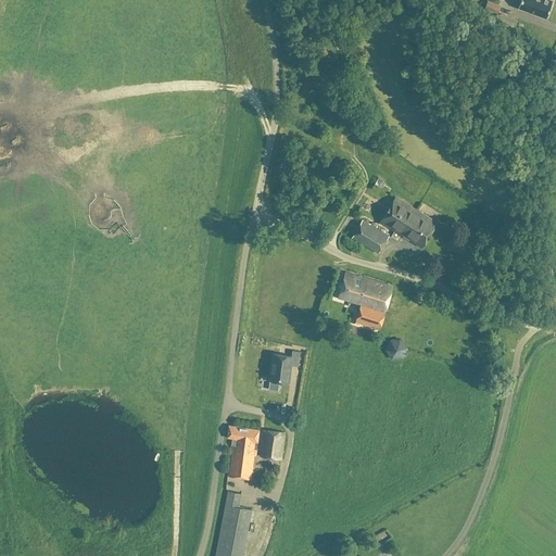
[(545,19),(552,1),(550,0),(520,0),(517,8),(545,19)]
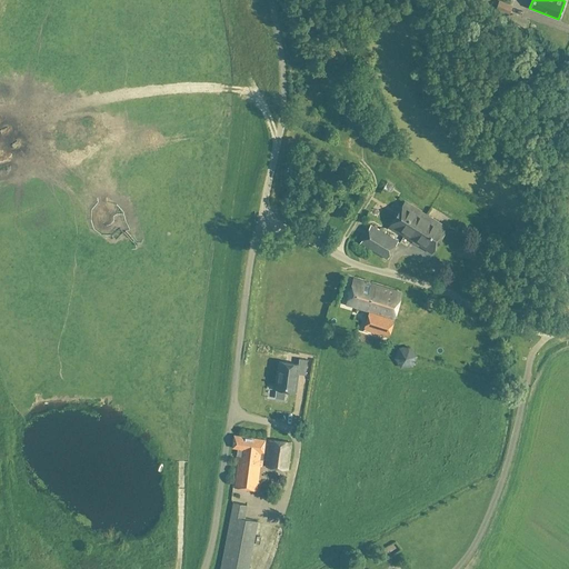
[(510,7),(500,2),(498,9),(508,13),(510,7)]
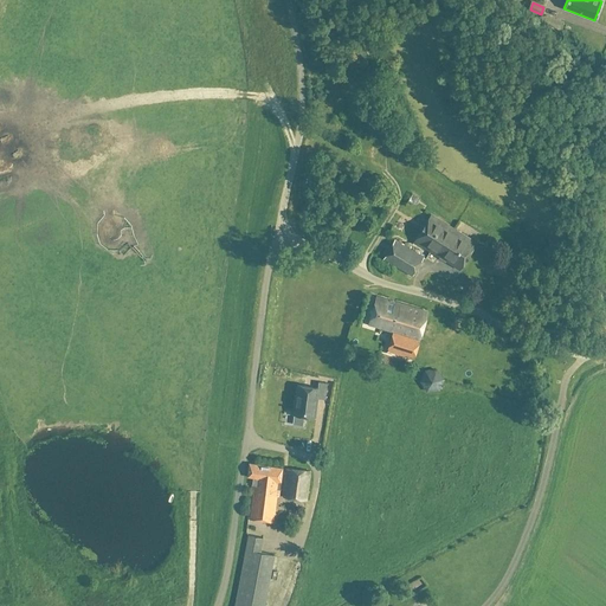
[(340,98),(349,95),(347,84),(336,86),(340,98)]
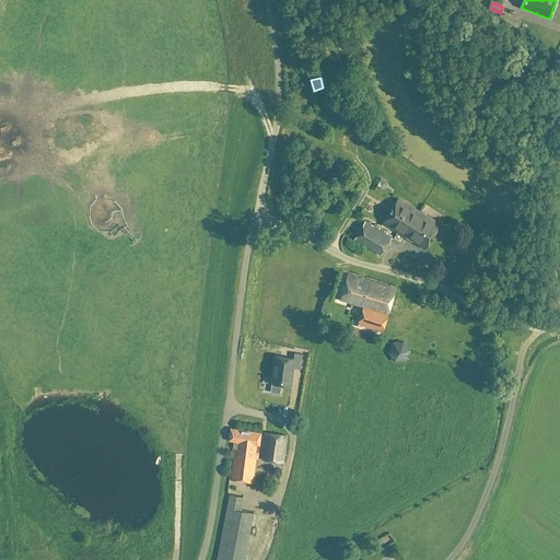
[(404,236),(411,224),(419,212),(397,199),(383,223),(404,236)]
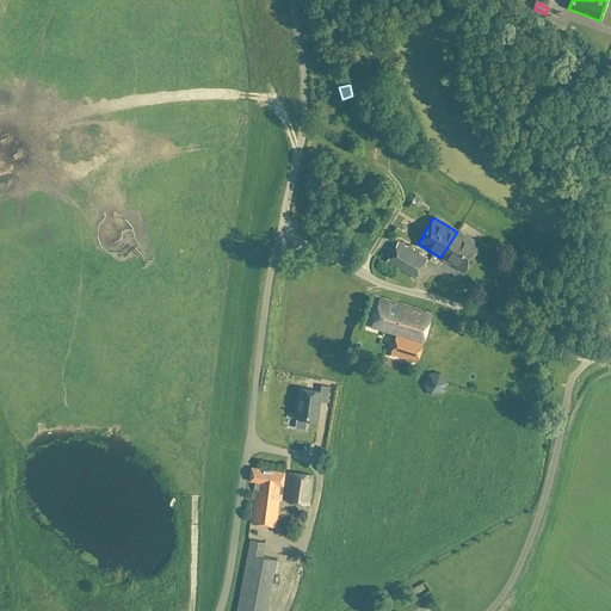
[(457,232),(449,245),(470,259),(479,246),(457,232)]
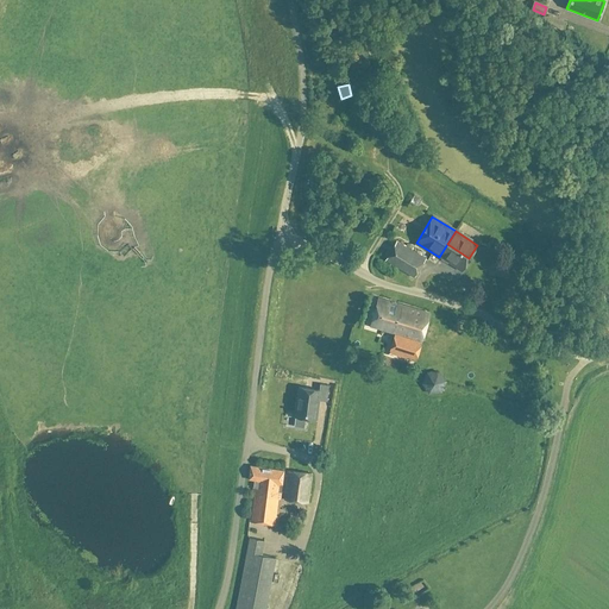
[(397,269),(408,250),(395,242),(384,261),(397,269)]
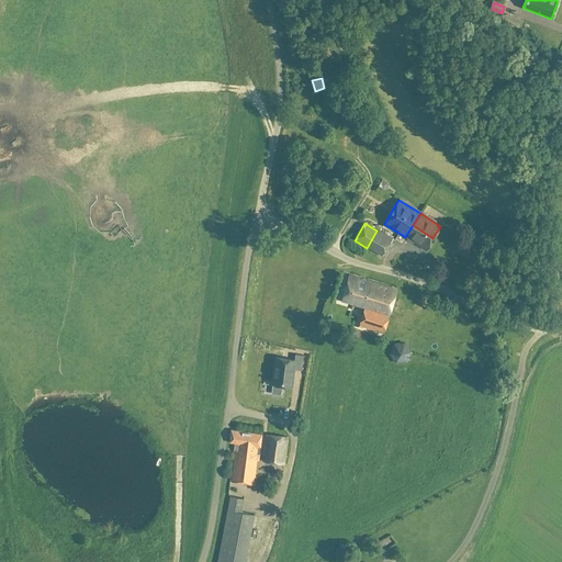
[(413,225),(405,237),(426,250),(433,238),(413,225)]
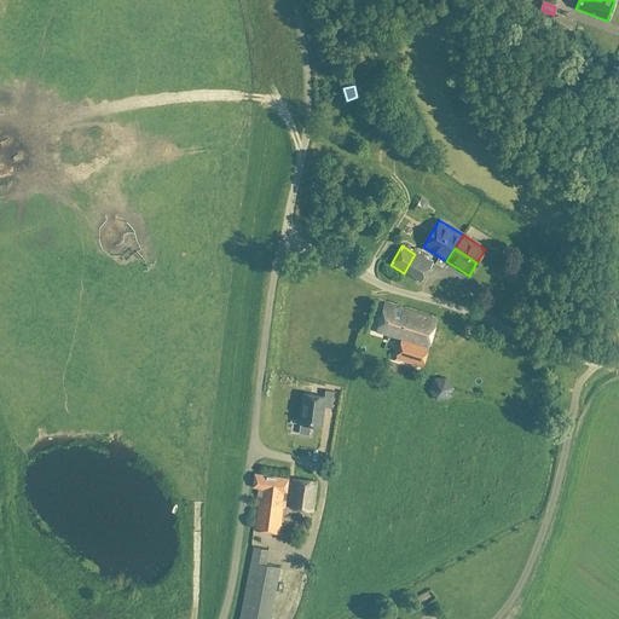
[(415,254),(404,273),(412,278),(423,259),(415,254)]
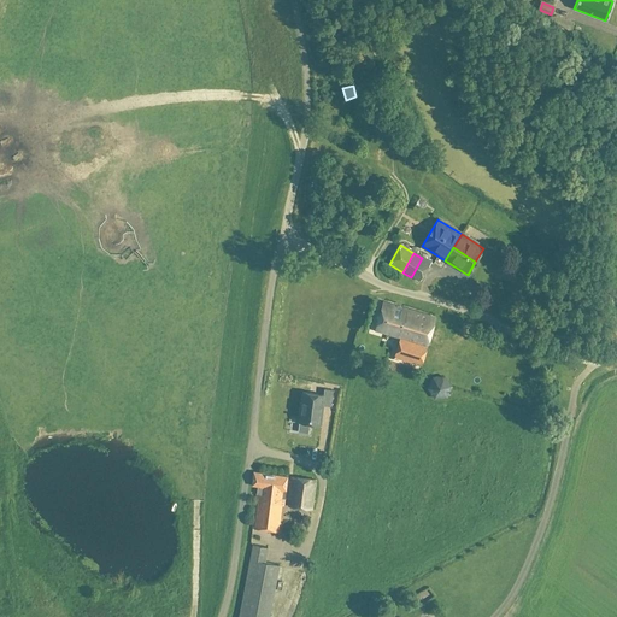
[(418,282),(430,263),(422,258),(411,277),(418,282)]
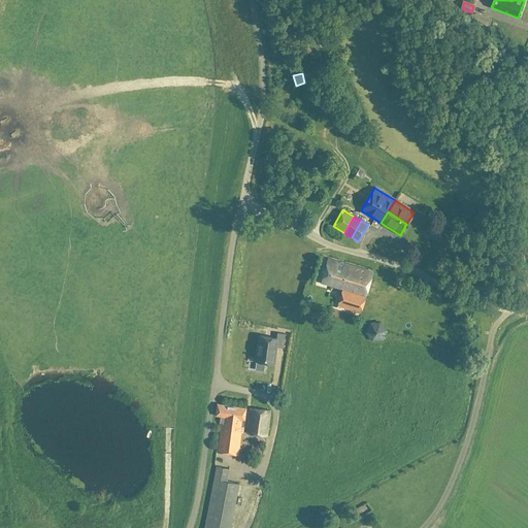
[(360,312),(372,272),(327,260),(321,284),(342,290),(337,306),(360,312)]
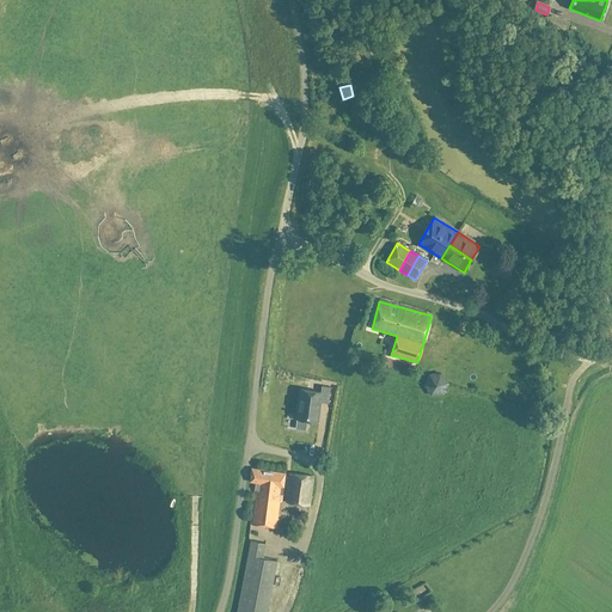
[(298,420),(297,429),(306,430),(307,421),(319,422),(322,403),(328,404),(330,387),(323,386),(320,386),(320,392),(301,390),(298,420)]
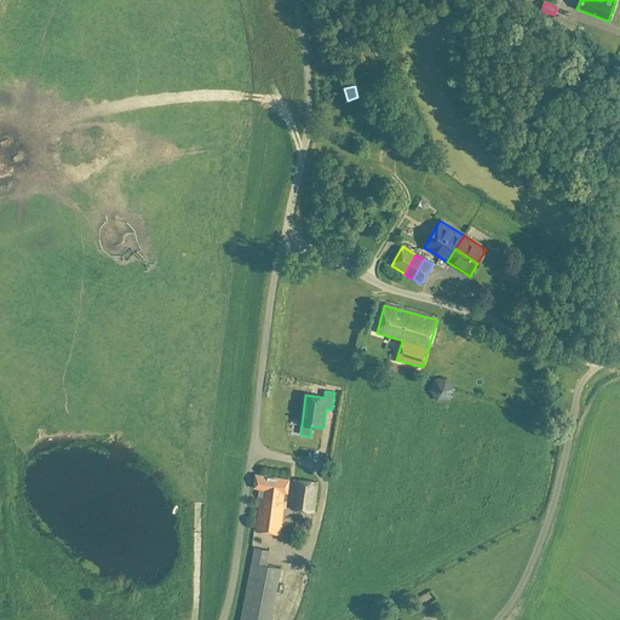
[(455,401),(455,391),(434,391),(434,401),(455,401)]
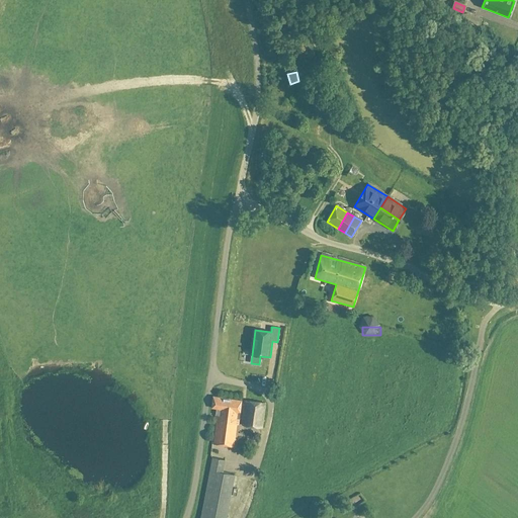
[(212,397),(211,408),(217,409),(211,444),(235,447),(241,401),(212,397)]
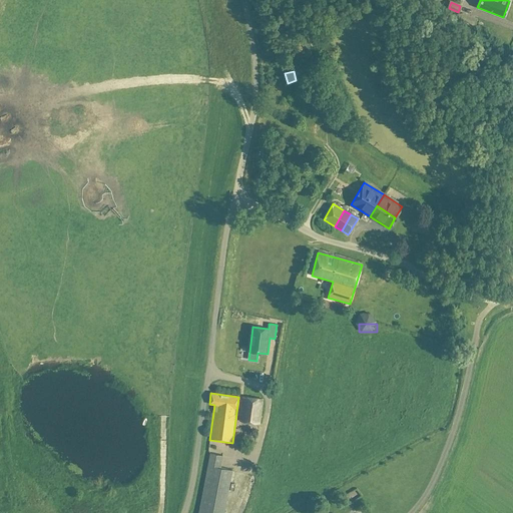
[(259,424),(263,400),(242,397),(239,421),(259,424)]
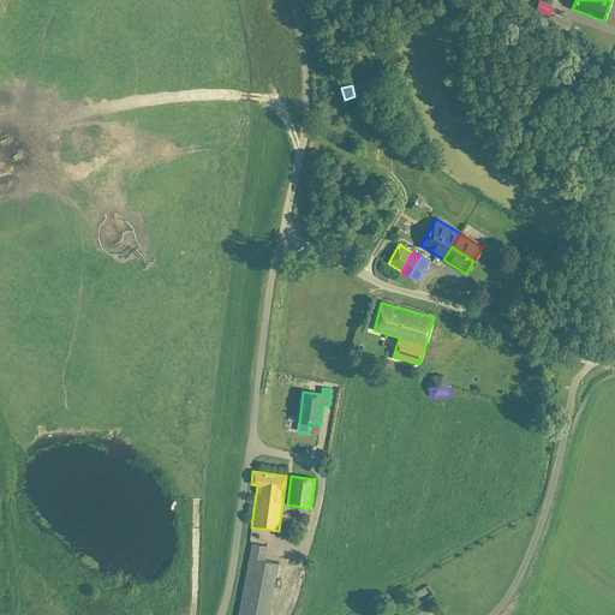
[(237,614),(267,614),(278,562),(263,560),(267,545),(252,543),(237,614)]
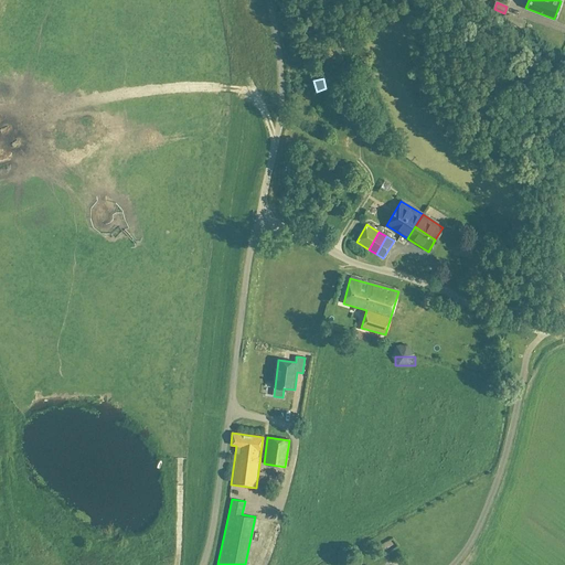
[(385,555),(394,548),(390,541),(380,547),(385,555)]
